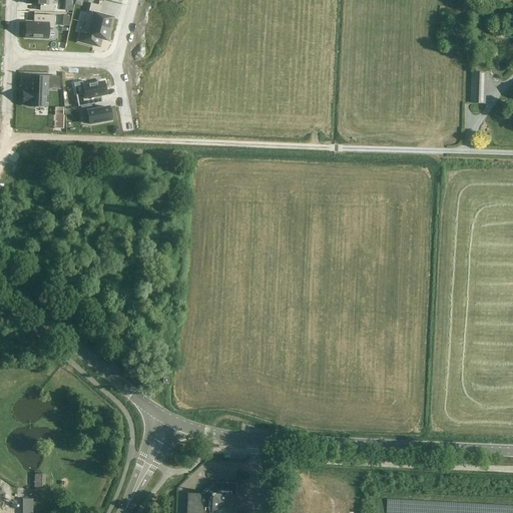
[(26,0),(26,4),(39,5),(39,10),(51,11),(51,0),(26,0)]
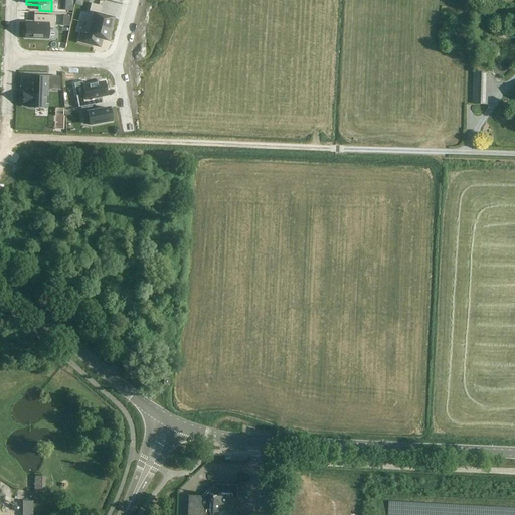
[(91,4),(86,24),(110,30),(113,18),(100,15),(103,7),(91,4)]
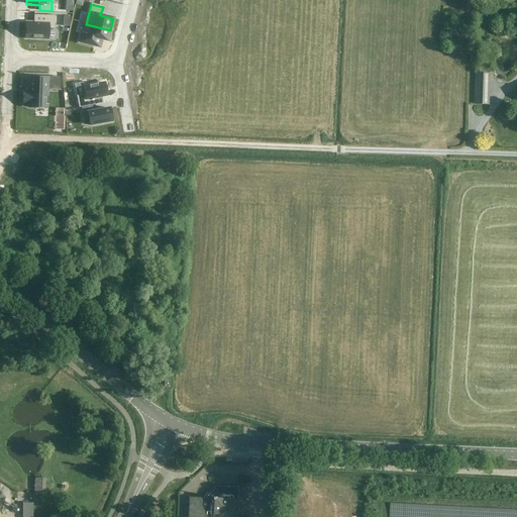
[(25,22),(25,38),(48,39),(48,28),(55,29),(56,16),(33,15),(33,23),(25,22)]
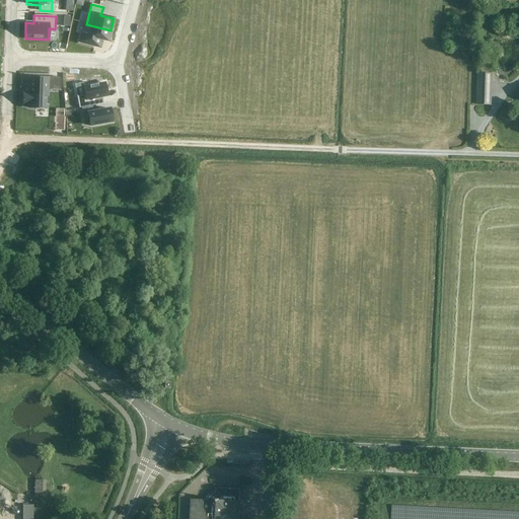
[(80,34),(79,43),(93,47),(94,39),(107,42),(110,30),(86,24),(83,35),(80,34)]
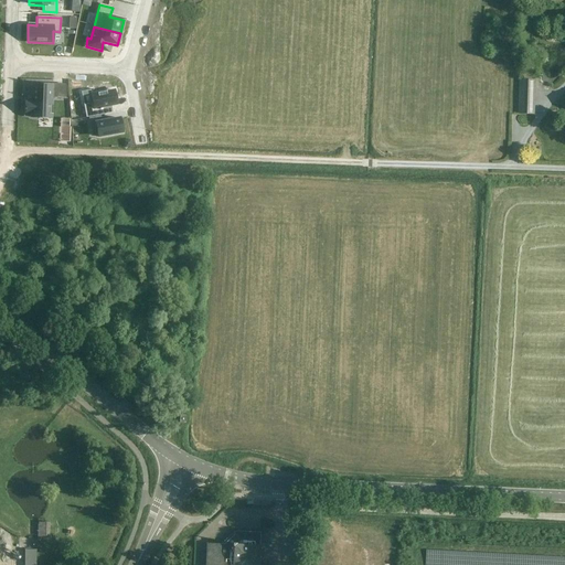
[(534,80),(520,78),(519,114),(533,114),(534,80)]
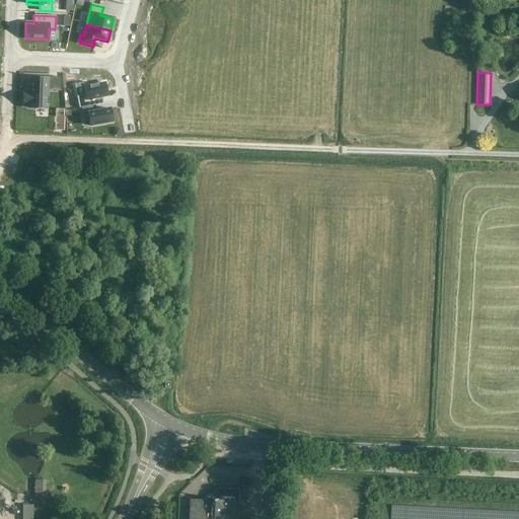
[(23,92),(22,106),(28,106),(28,108),(47,109),(48,79),(29,78),(29,92),(23,92)]
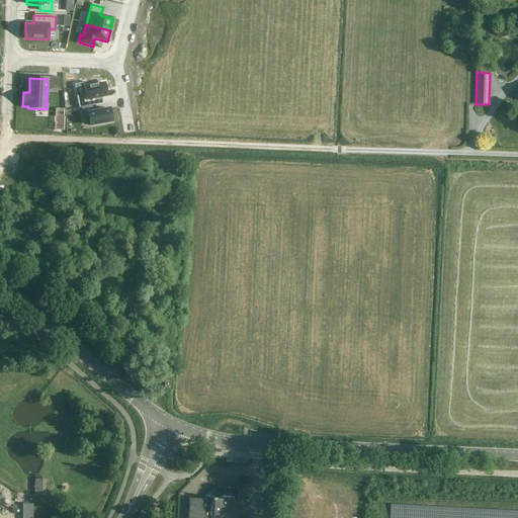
[(83,87),(84,94),(76,96),(79,108),(81,108),(92,105),(96,105),(94,98),(107,96),(105,83),(83,87)]
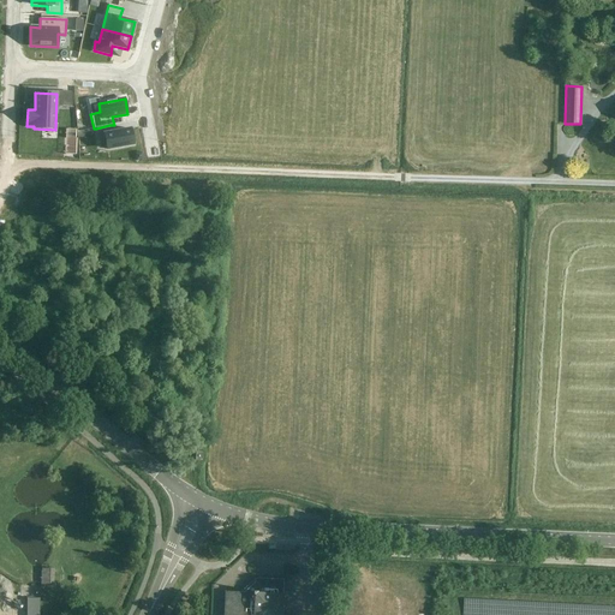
[(109,125),(96,129),(99,142),(106,141),(107,149),(133,144),(130,129),(112,132),(109,125)]
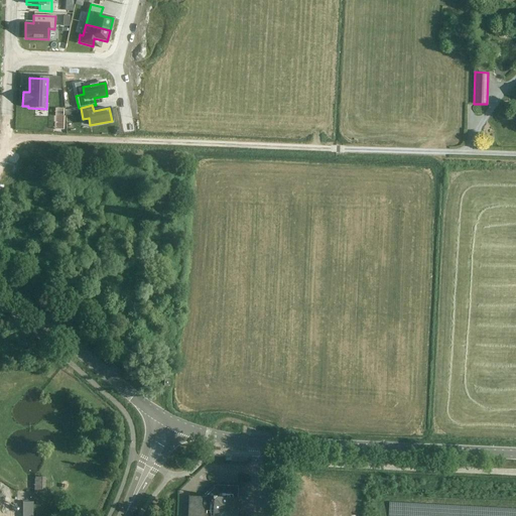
[(238,487),(214,486),(213,489),(205,497),(188,497),(187,515),(237,515),(238,499),(237,499),(238,487)]
